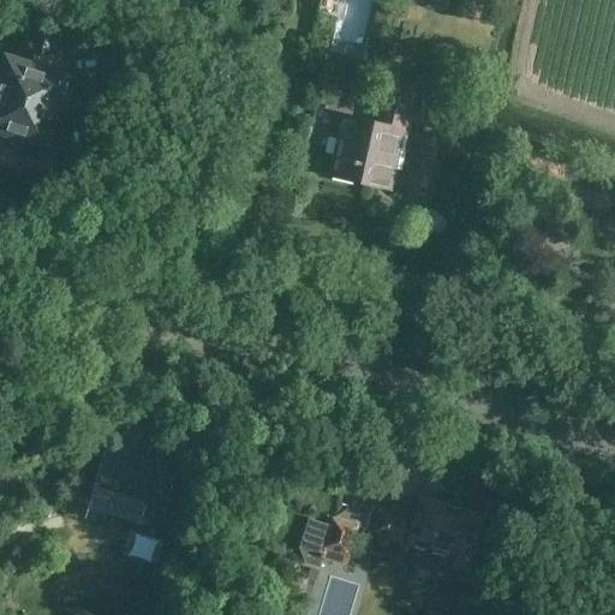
[(54,73),(61,49),(57,47),(61,30),(35,22),(29,39),(23,37),(16,61),(5,58),(0,72),(0,136),(1,133),(25,141),(22,151),(41,157),(66,77),(54,73)]
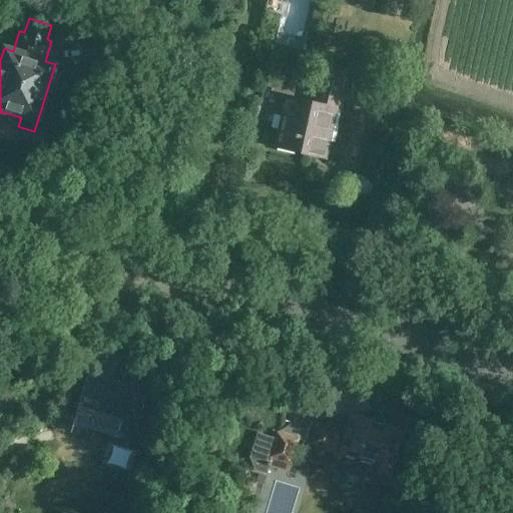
[(276,145),(322,156),(332,110),(338,112),(348,69),(321,63),(311,103),(297,101),(282,97),(278,113),(283,115),(276,145)]
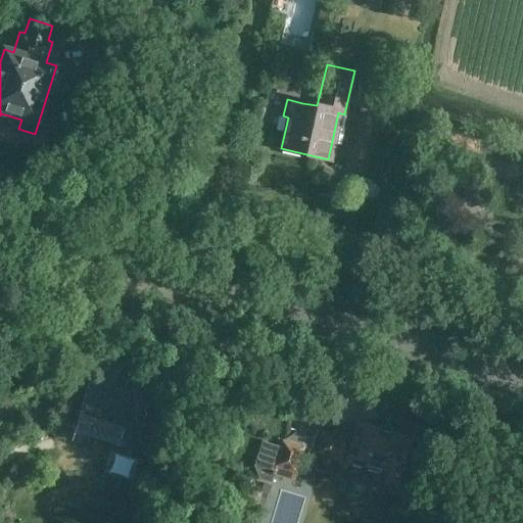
[(120,438),(123,429),(138,433),(152,386),(126,378),(122,390),(89,379),(75,425),(78,426),(75,433),(126,450),(129,441),(120,438)]
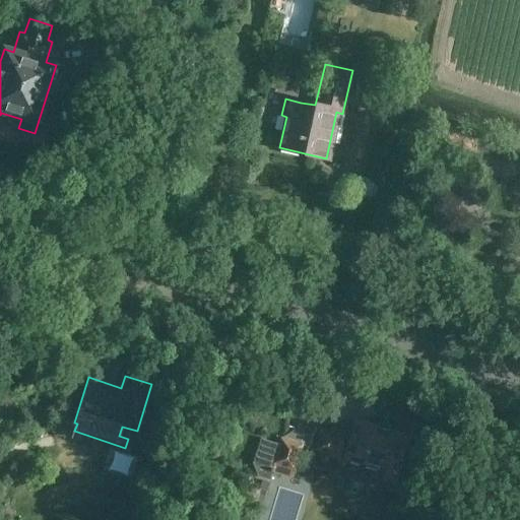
[(379,421),(378,426),(355,418),(351,434),(331,428),(330,431),(317,427),(309,453),(322,457),(321,460),(342,466),(344,458),(377,468),(375,476),(393,482),(394,479),(398,481),(404,460),(400,459),(403,452),(417,456),(423,439),(389,429),(390,426),(379,421)]
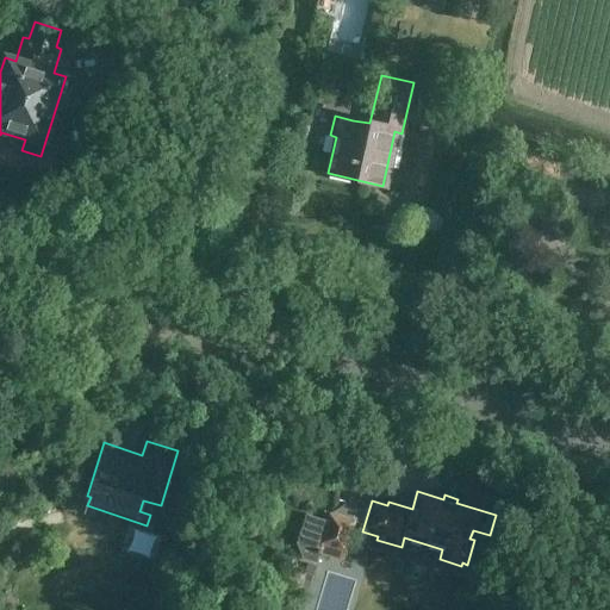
[(328,514),(327,521),(304,514),(296,543),(302,559),(316,564),(318,554),(319,554),(319,555),(341,562),(344,552),(346,552),(354,523),(362,526),(369,500),(367,502),(363,502),(359,502),(355,499),(353,497),(352,495),(347,500),(342,505),(337,509),(330,512),(354,521),(328,514)]
